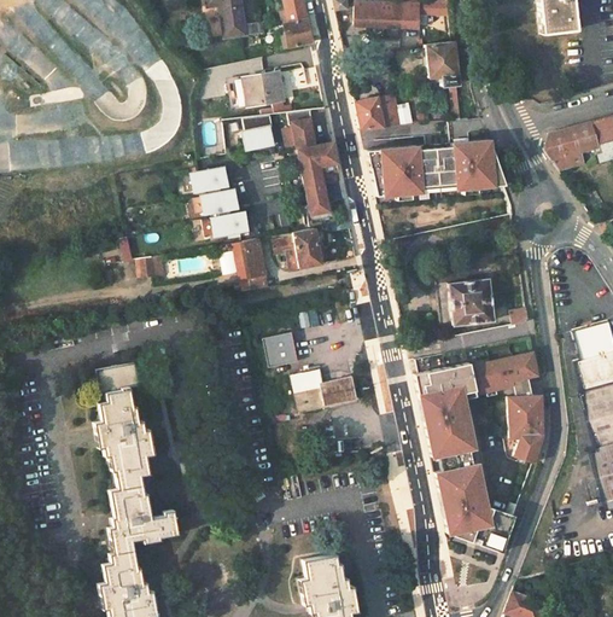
[(205,0),(208,9),(221,6),(225,38),(247,35),(240,0),(205,0)]
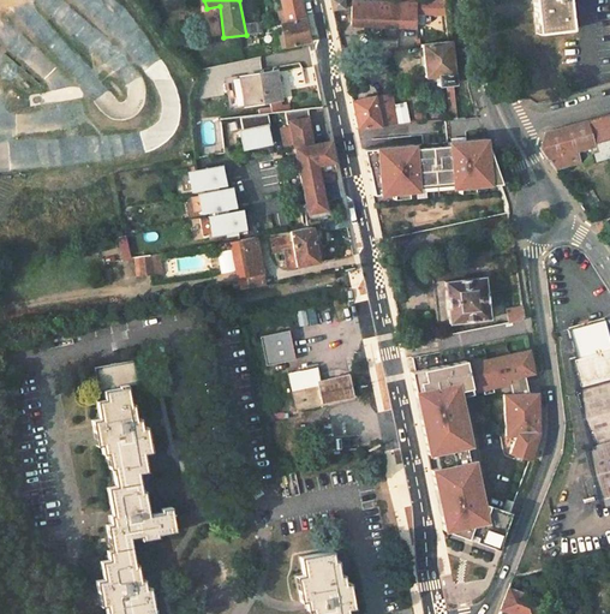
[(282,0),(287,21),(282,21),(288,47),(311,43),(309,29),(301,0),(282,0)]
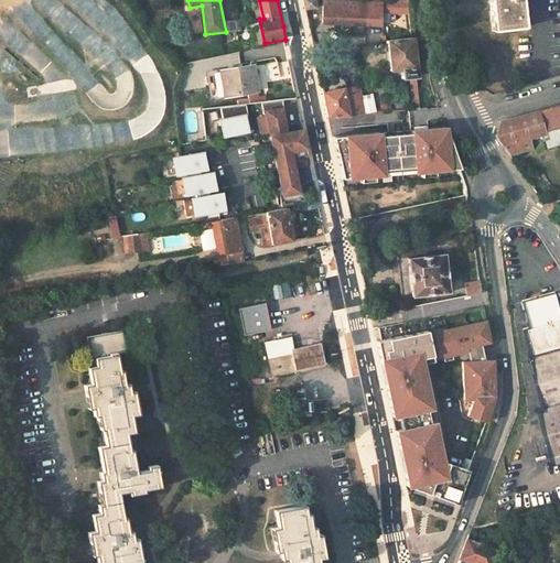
[(305,0),(308,11),(319,10),(318,0),(305,0)]
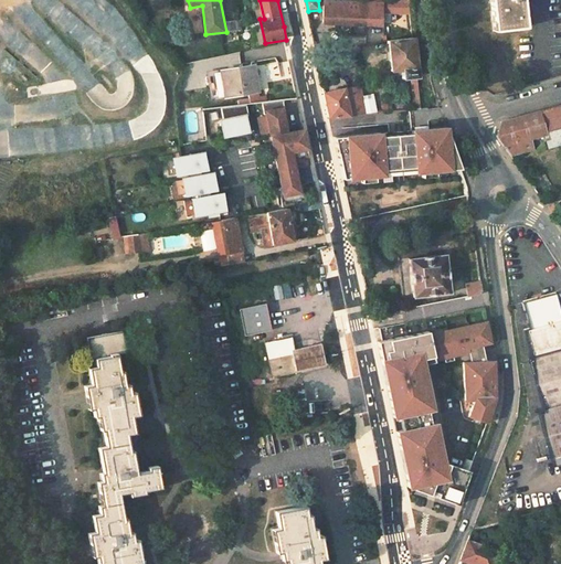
[(325,23),(382,27),(384,2),(346,0),(326,0),(325,23)]
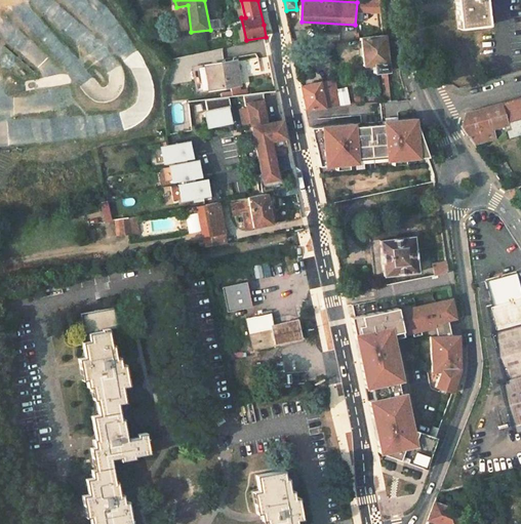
[(462,0),(463,5),(466,30),(495,26),(491,0),(462,0)]
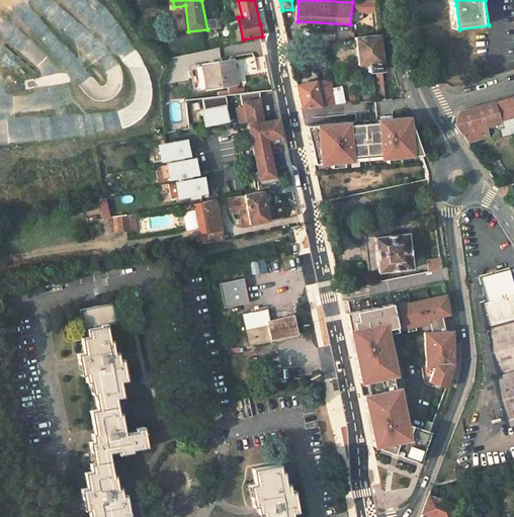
[(209,28),(225,27),(224,17),(209,18),(209,28)]
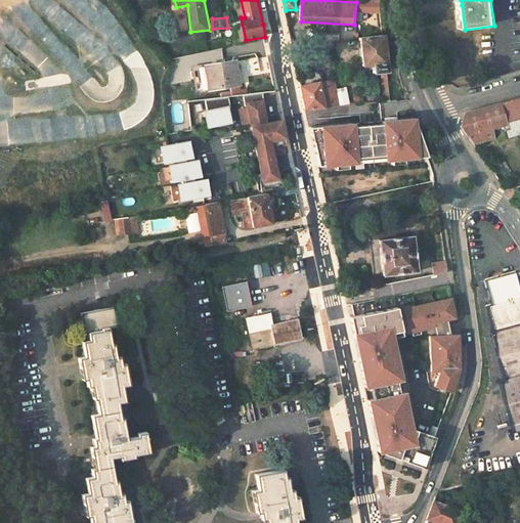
[(386,36),(360,38),(362,66),(374,64),(375,73),(383,73),(385,93),(376,93),(376,103),(393,101),(386,36)]
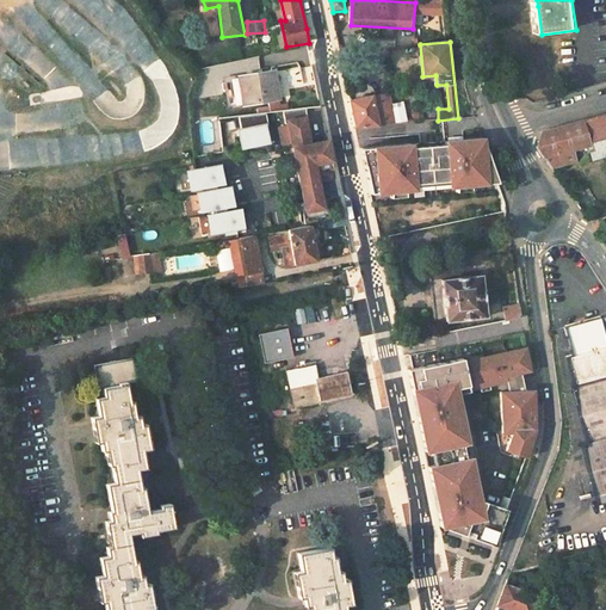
[(276,74),(241,80),(247,109),(282,103),(276,74)]
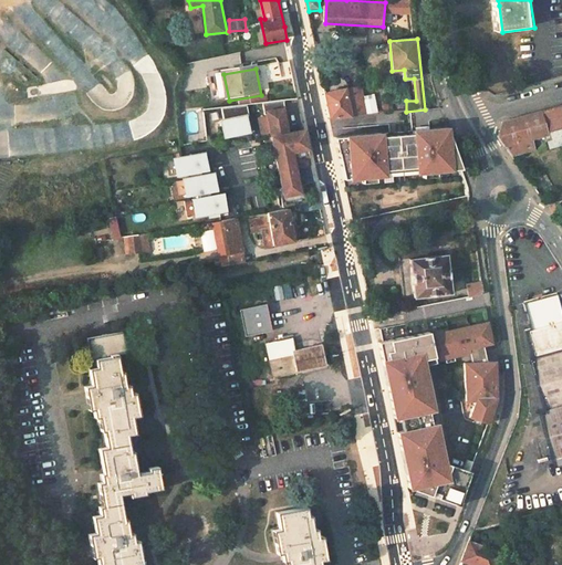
[(361,87),(346,90),(351,116),(367,115),(361,87)]
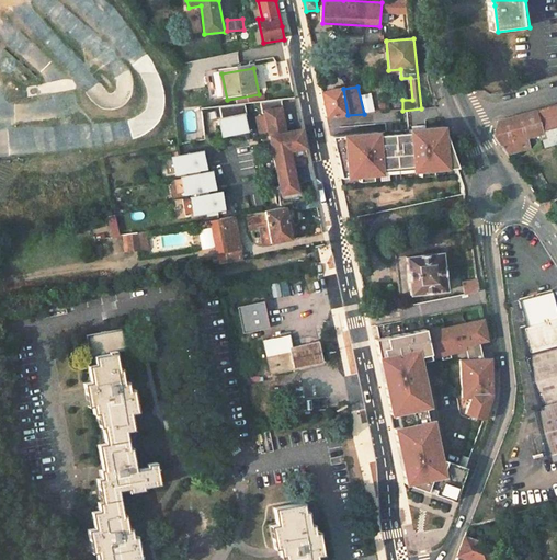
[(343,89),(324,92),(328,117),(348,115),(343,89)]
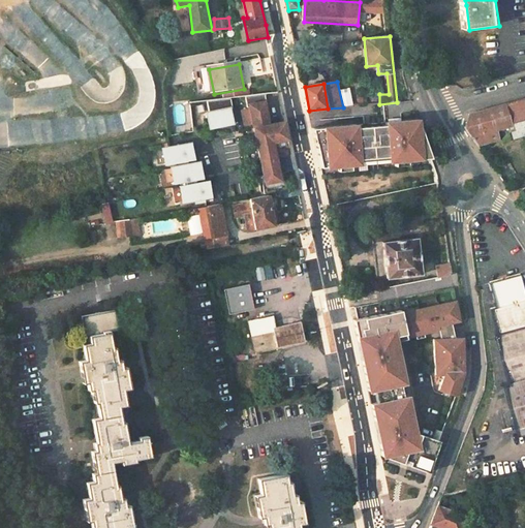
[(255,127),(271,125),(268,104),(269,103),(268,95),(248,97),(249,106),(252,106),(255,127)]
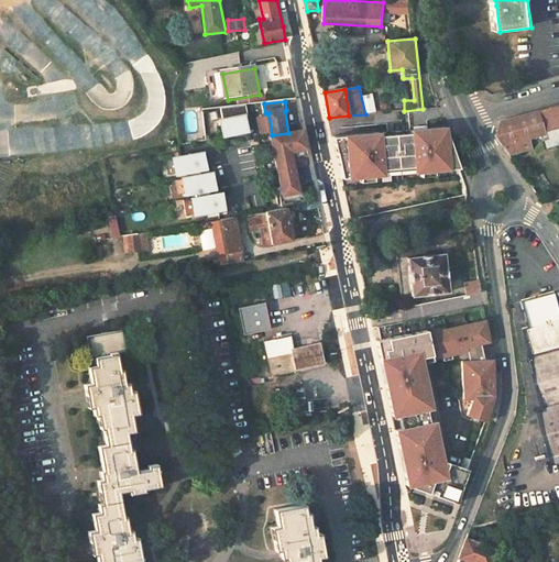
[(547,132),(551,147),(558,145),(558,103),(539,109),(547,132)]
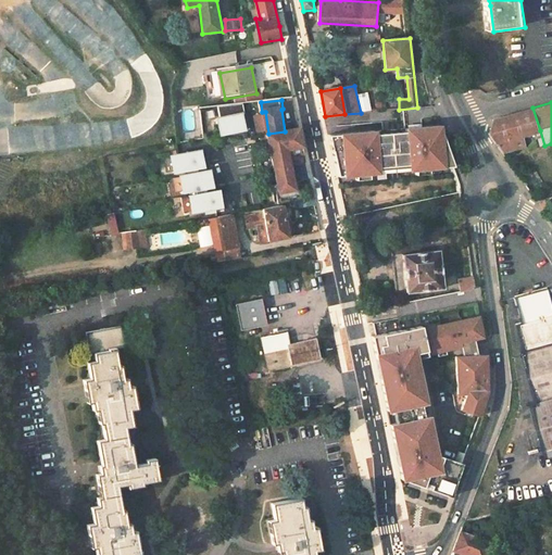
[(247,114),(246,103),(221,105),(223,118),(220,118),(223,135),(247,130),(245,114),(247,114)]
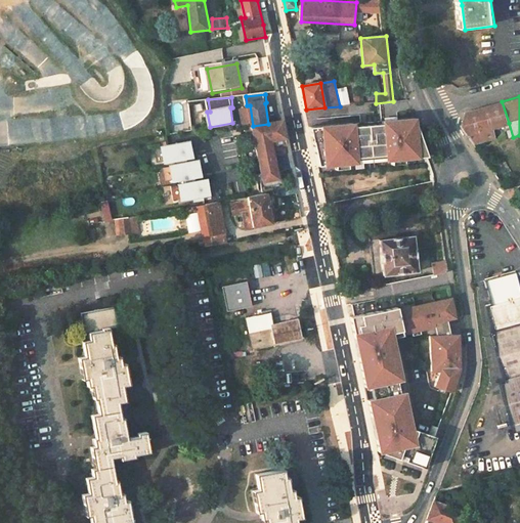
[(474,144),(500,136),(496,127),(509,123),(502,101),(468,113),(463,130),(468,136),(474,144)]
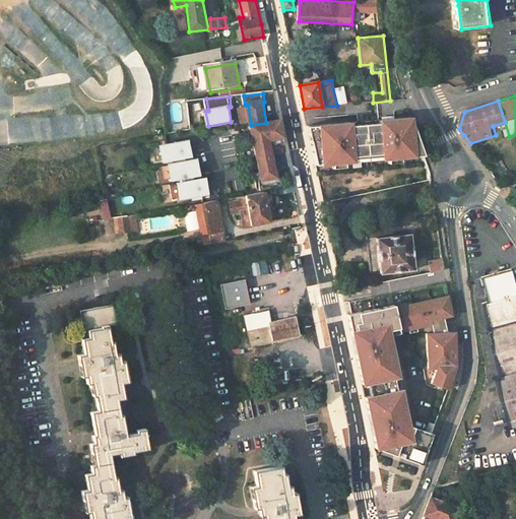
[(0,120),(0,142),(37,141),(35,118),(0,120)]
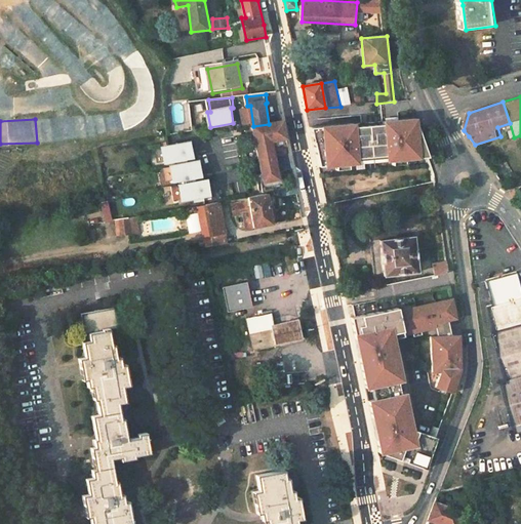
[(423,161),(419,119),(383,122),(384,126),(386,159),(387,164),(423,161)]
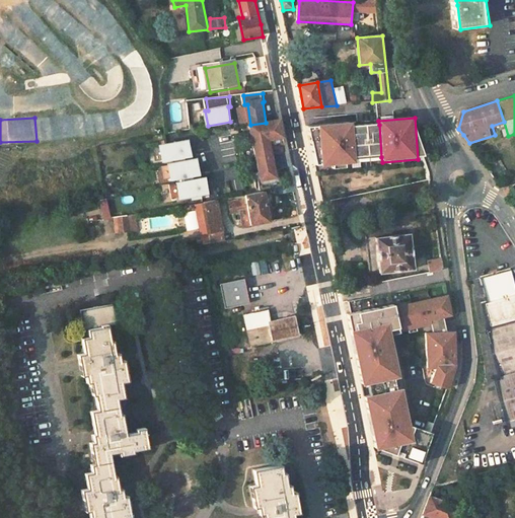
[(266,123),(250,125),(256,157),(273,154),(271,147),(286,145),(281,120),(266,123)]
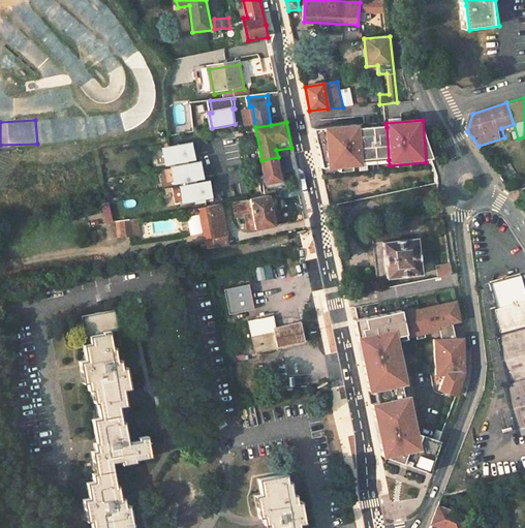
[(389,160),(387,127),(360,128),(362,162),(389,160)]
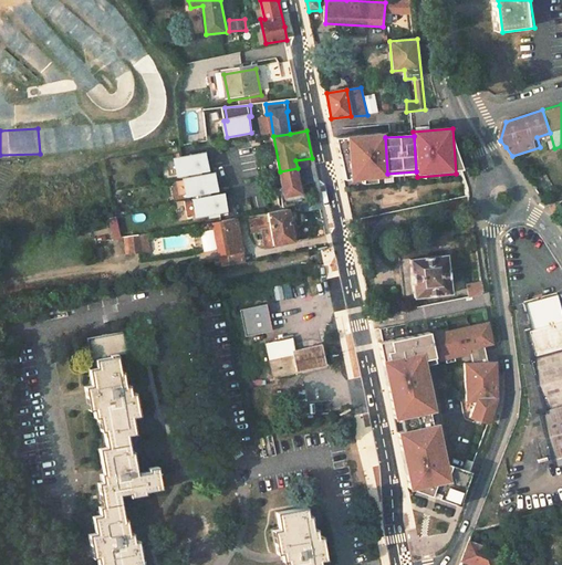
[(387,174),(385,137),(345,139),(349,176),(349,184),(387,180),(387,174)]
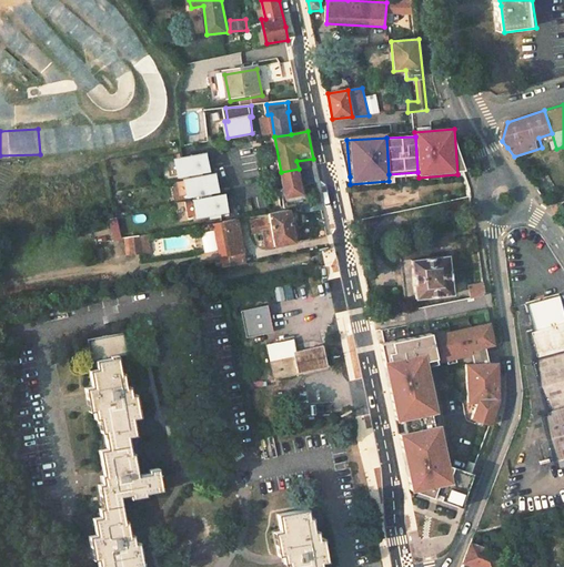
[(346,140),(338,141),(343,176),(350,176),(346,140)]
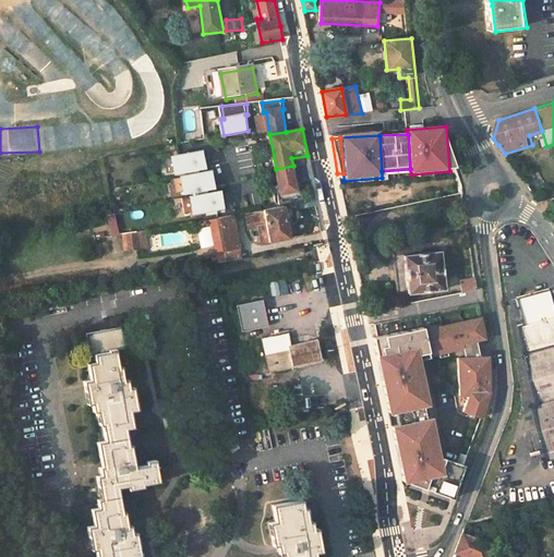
[(175,173),(203,168),(200,152),(171,157),(175,173)]
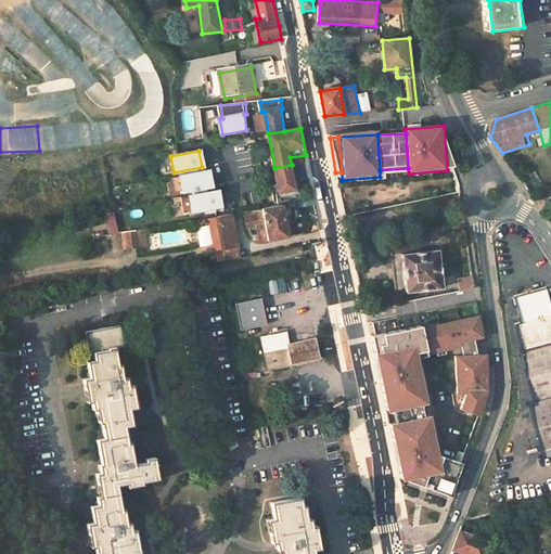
[(294,181),(292,165),(274,168),(278,184),(276,184),(279,203),(280,202),(282,202),(298,200),(302,198),(298,180),(294,181)]
